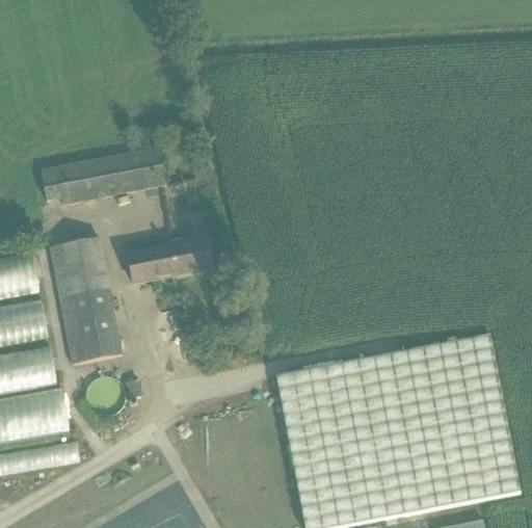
[(158,147),(151,149),(150,140),(129,142),(131,153),(42,169),(47,200),(61,198),(62,204),(159,185),(165,184),(158,147)]
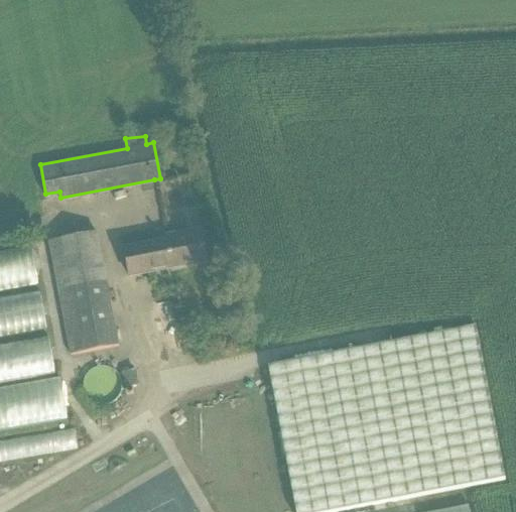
[(129,274),(130,274),(207,259),(200,228),(166,234),(167,238),(124,247),(129,274)]
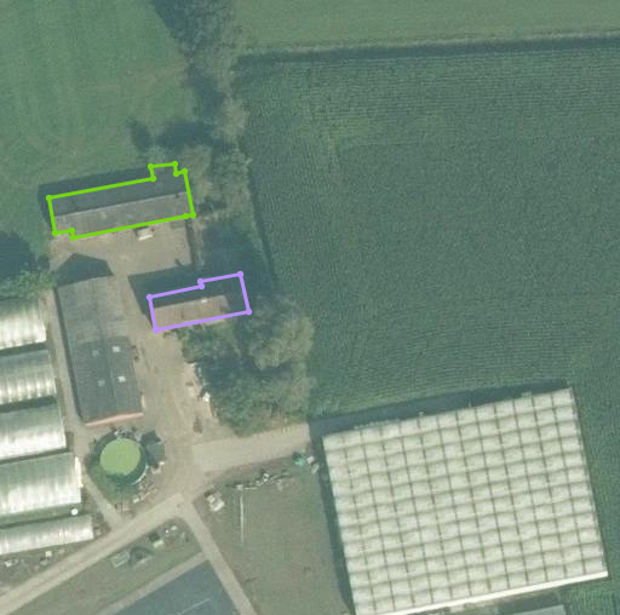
[(142,413),(119,289),(116,277),(61,287),(58,287),(85,423),(142,413)]
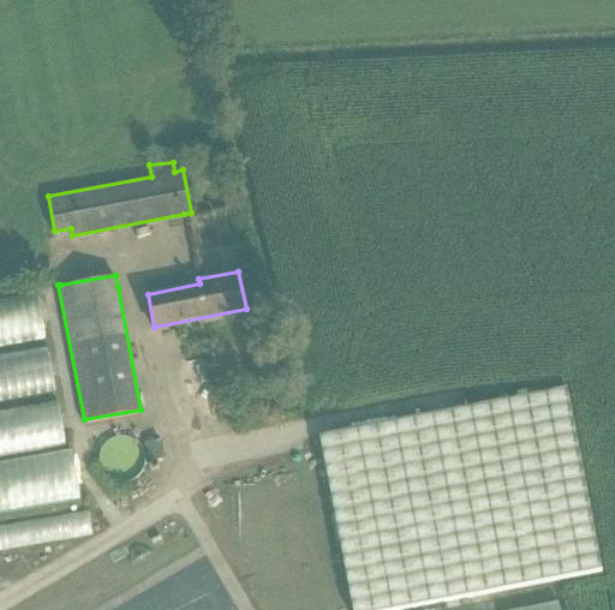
[(0,350),(57,342),(49,295),(0,301),(0,350)]
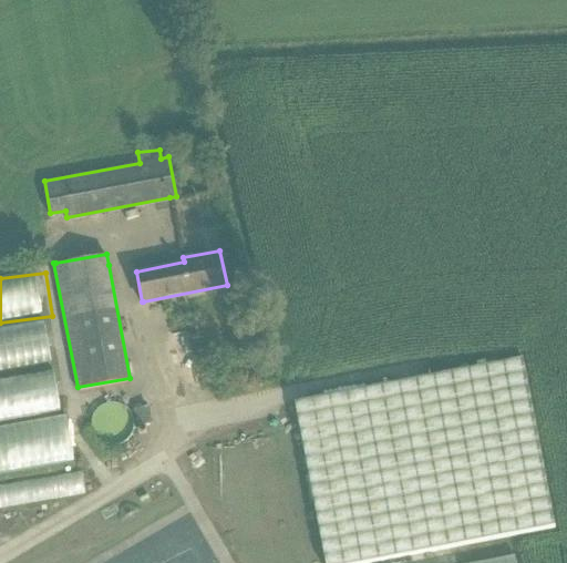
[(0,375),(61,366),(54,321),(0,328),(0,375)]
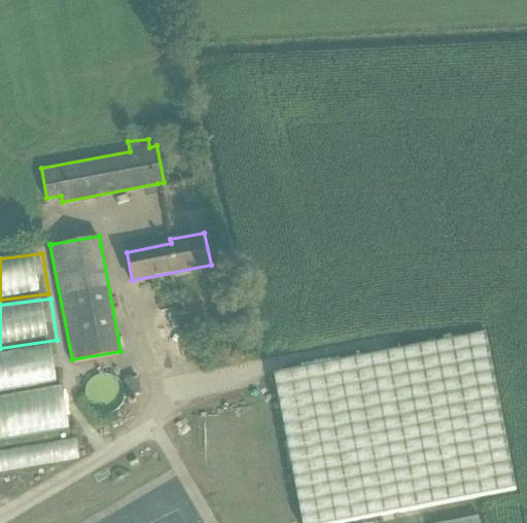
[(230,314),(219,307),(212,316),(222,324),(230,314)]
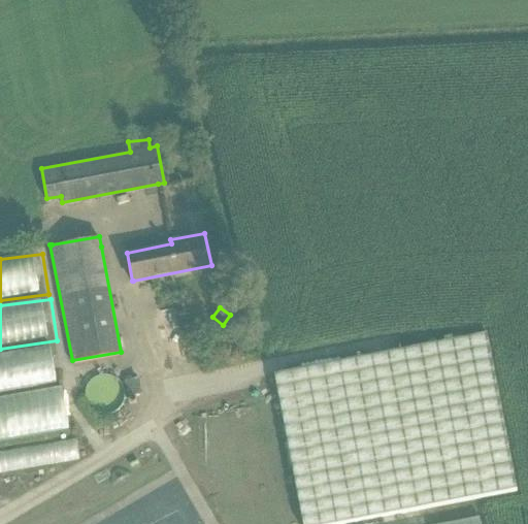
[(274,372),(303,523),(323,523),(516,487),(485,331),(274,372)]
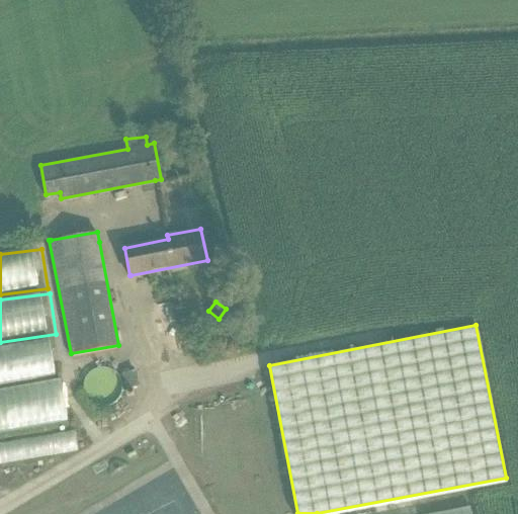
[(59,340),(0,346),(0,388),(64,381),(59,340)]
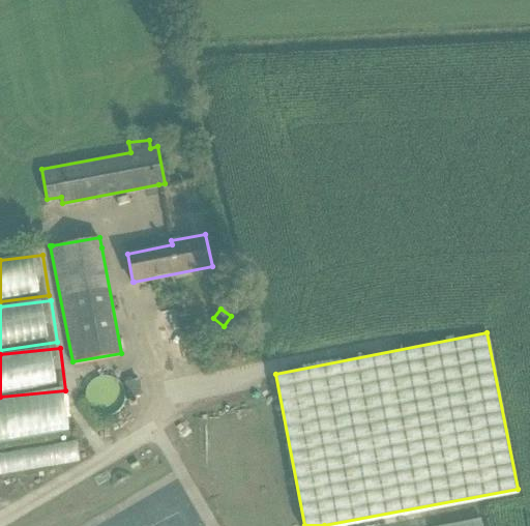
[(124,396),(124,395),(124,392),(123,385),(120,381),(116,378),(112,375),(108,374),(107,374),(105,374),(104,374),(101,374),(97,375),(93,378),(88,382),(87,384),(87,385),(86,387),(85,388),(85,390),(85,398),(85,399),(86,401),(87,403),(87,404),(89,407),(92,409),(93,410),(95,411),(96,412),(97,413),(104,414),(107,414),(112,413),(116,410),(118,409),(120,407),(121,405),(122,404),(123,403),(124,396)]
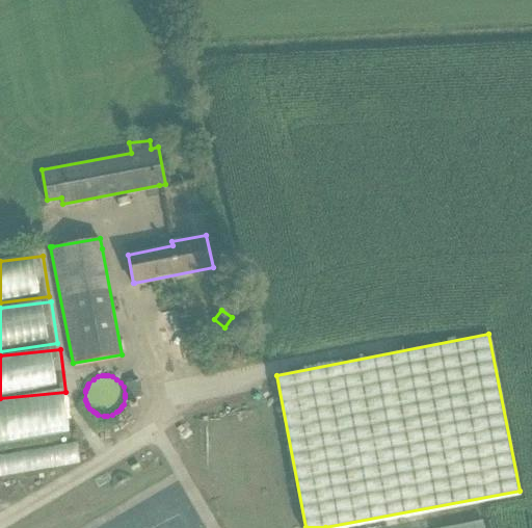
[(0,427),(71,418),(68,396),(0,406),(0,427)]
